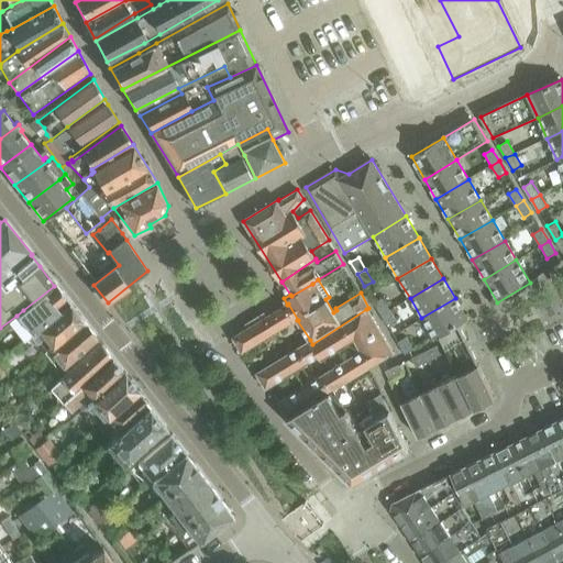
[(69,305),(54,286),(23,310),(17,316),(31,334),(69,305)]
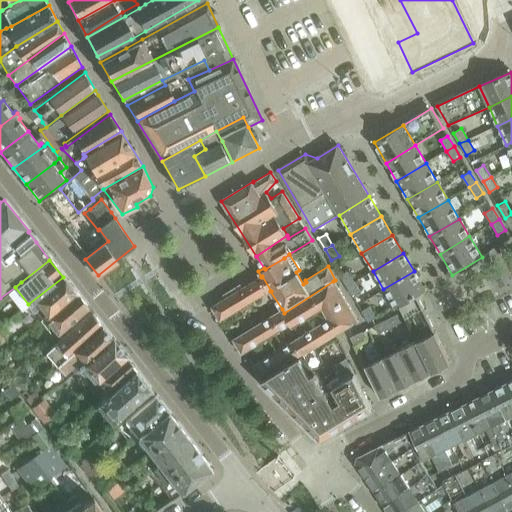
[(355,282),(348,271),(341,275),(347,286),(355,282)]
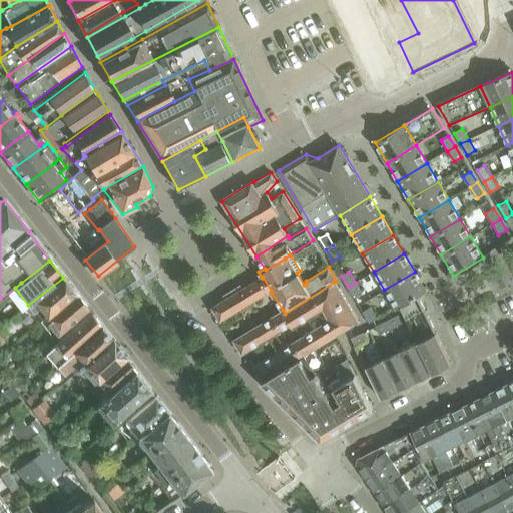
[(427,292),(415,272),(384,290),(396,310),(400,308),(418,297),(427,292)]
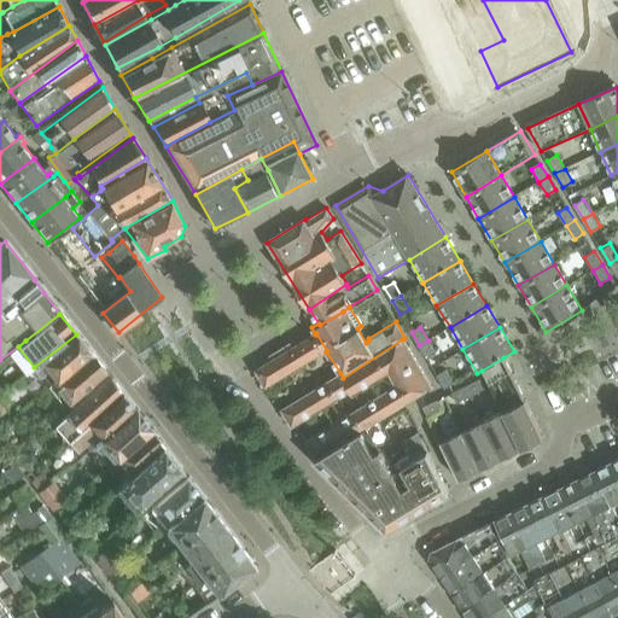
[(315,334),(256,369),(267,389),(326,351),(327,351),(316,333),(315,334)]
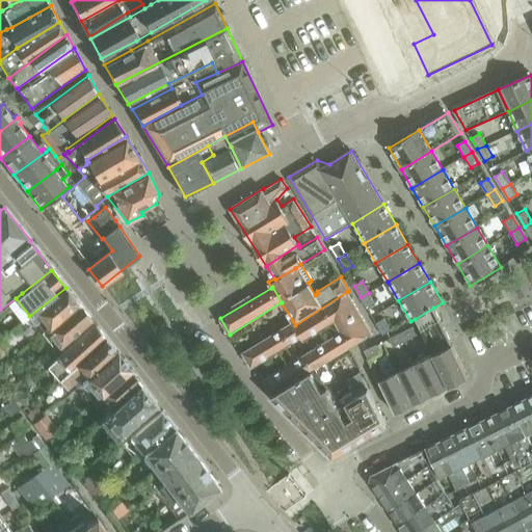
[(43,330),(78,303),(65,288),(29,316),(28,317),(25,319),(29,325),(35,321),(43,330)]
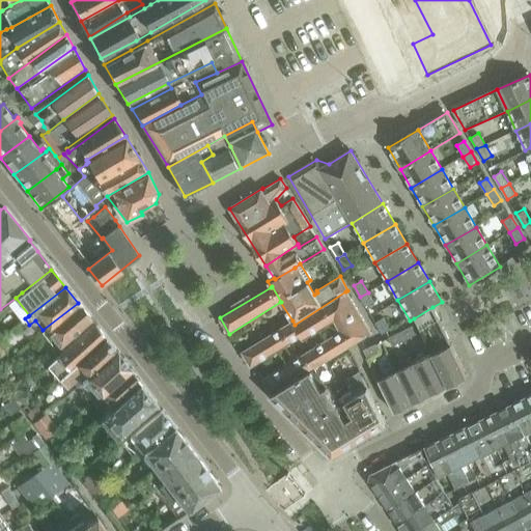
[(333,320),(355,307),(345,291),(295,325),(301,336),(303,340),(333,320)]
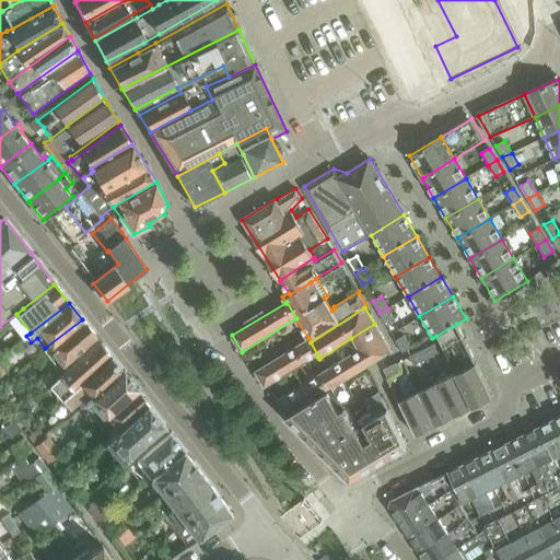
[(395,321),(388,308),(380,313),(387,325),(395,321)]
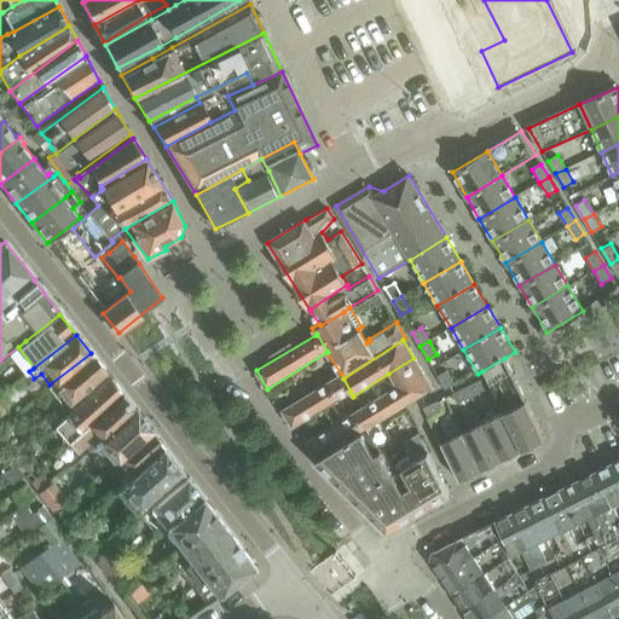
[(69,401),(106,372),(91,353),(50,385),(48,387),(63,406),(69,401)]
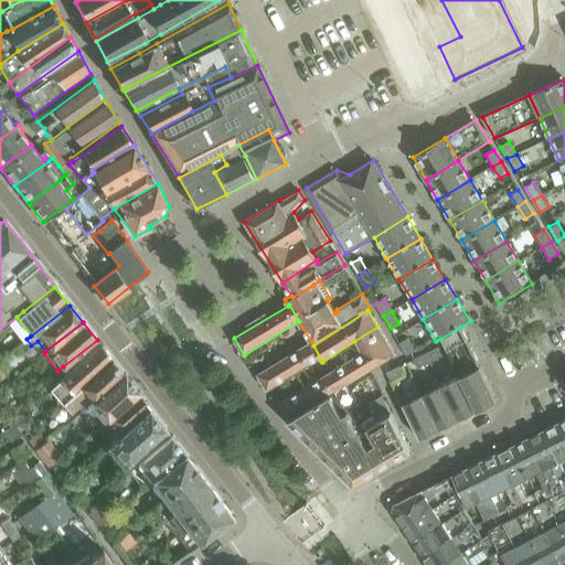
[(394,353),(377,327),(354,341),(361,352),(371,369),(394,353)]
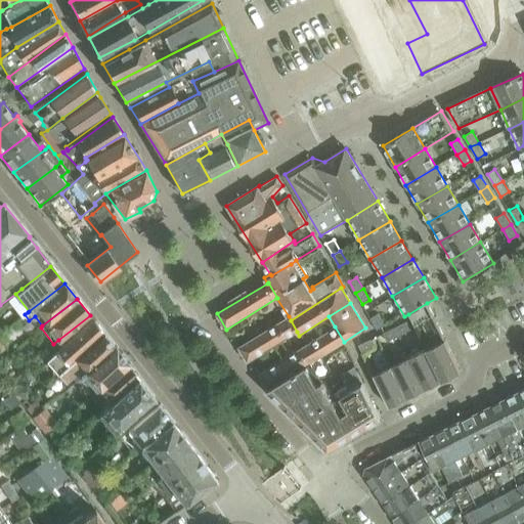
[(444,339),(427,303),(408,314),(425,349),(427,348),(444,339)]
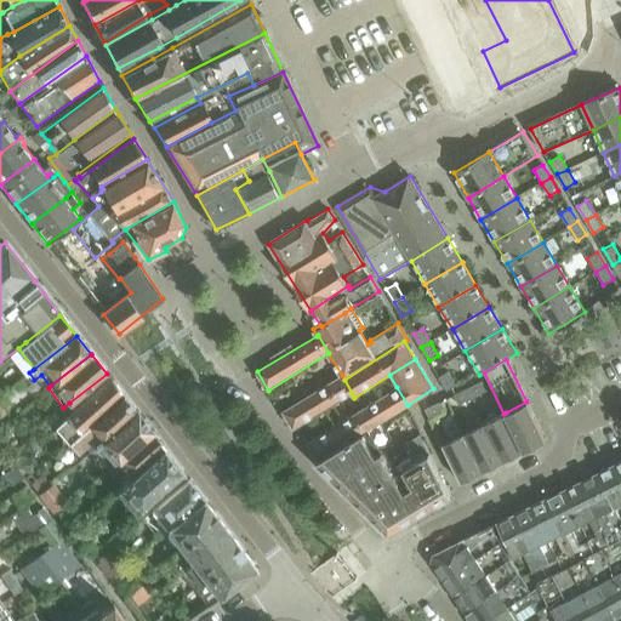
[(457,385),(449,371),(439,377),(448,391),(457,385)]
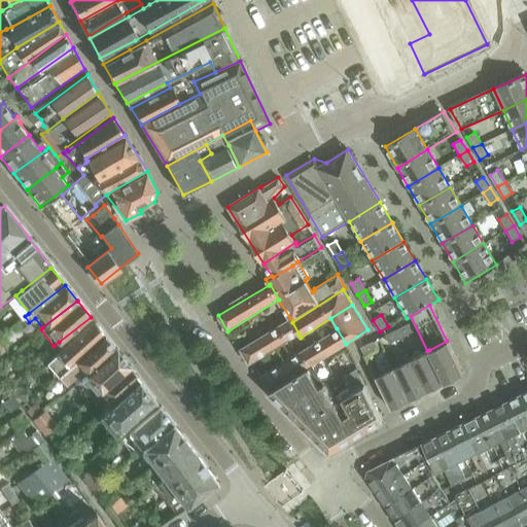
[(299,334),(292,322),(290,318),(241,350),(250,363),(299,334)]
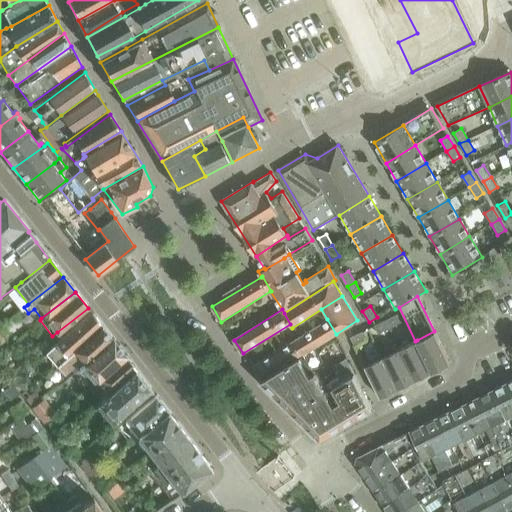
[(54,366),(102,327),(91,312),(45,351),(53,361),(51,363),(54,366)]
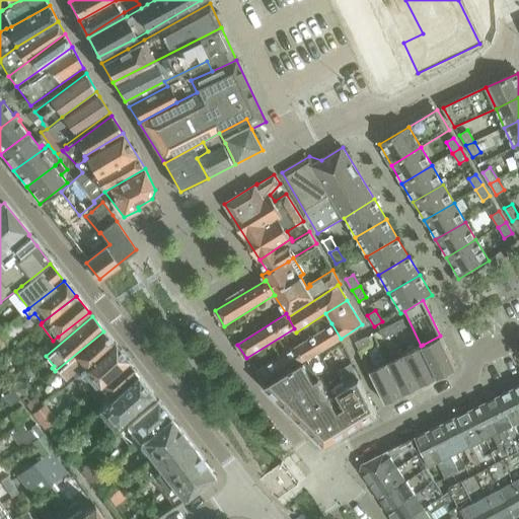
[(408,326),(403,318),(391,324),(395,332),(408,326)]
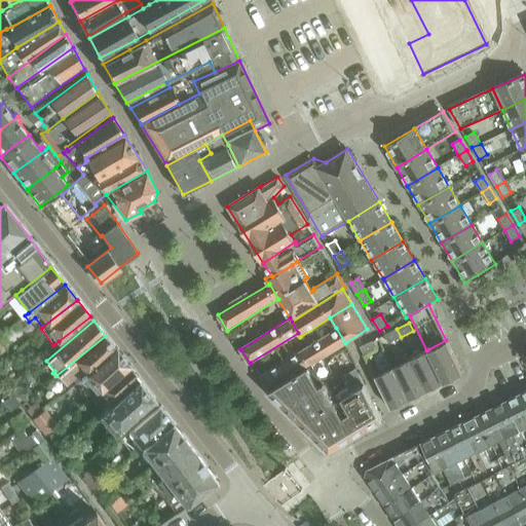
[(308,367),(345,343),(336,328),(298,352),(308,367)]
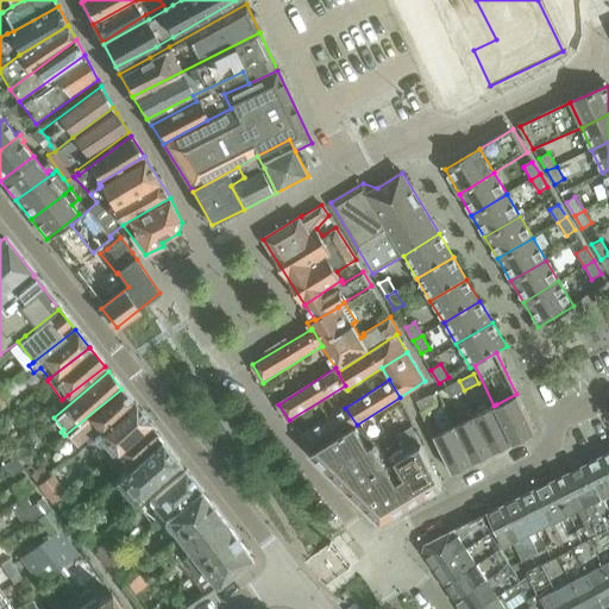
[(464,390),(459,381),(445,388),(451,397),(464,390)]
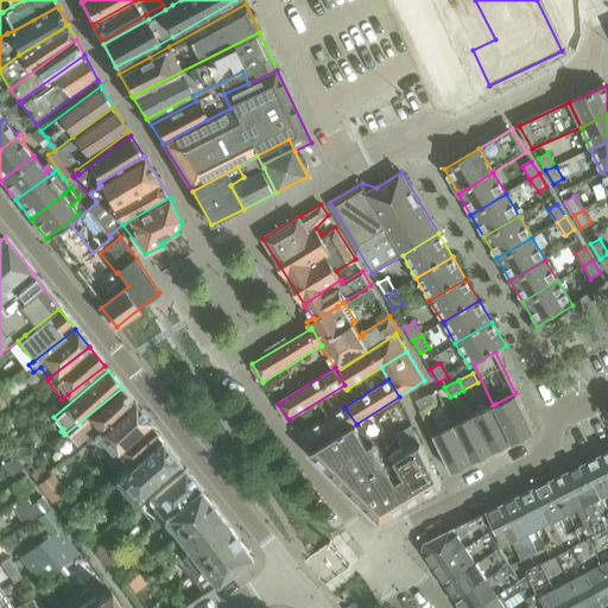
[(101,431),(133,405),(121,388),(64,435),(68,439),(70,437),(75,442),(95,424),(101,431)]
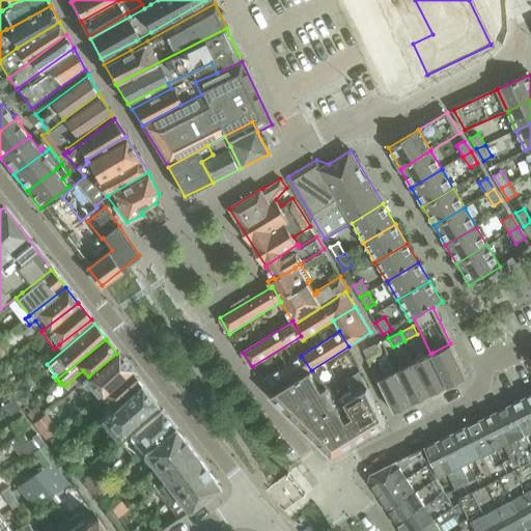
[(381,353),(376,343),(364,350),(368,358),(381,353)]
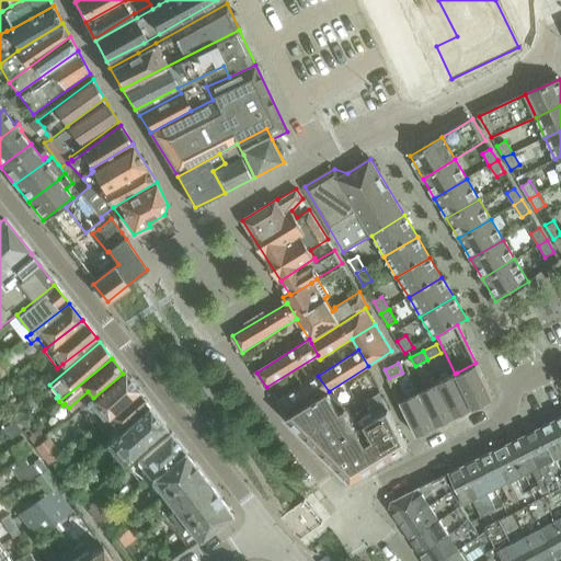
[(493,398),(476,363),(457,373),(473,408),(493,398)]
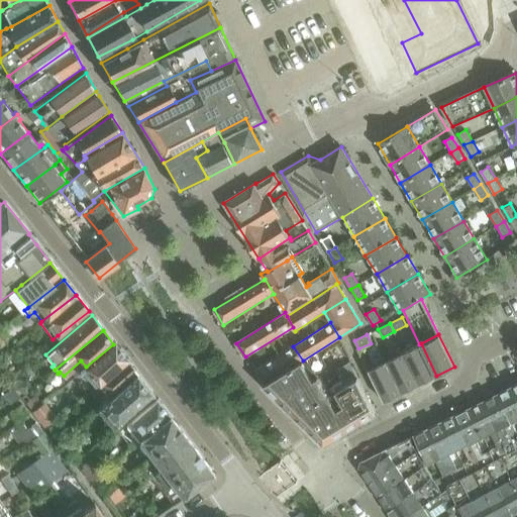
[(421,343),(419,344),(404,351),(420,384),(436,376),(421,343)]
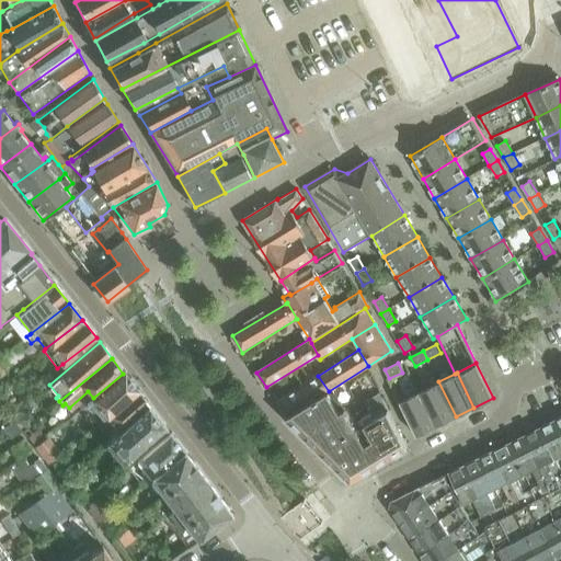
[(107,415),(137,391),(123,374),(93,398),(87,403),(90,408),(86,411),(96,424),(107,415)]
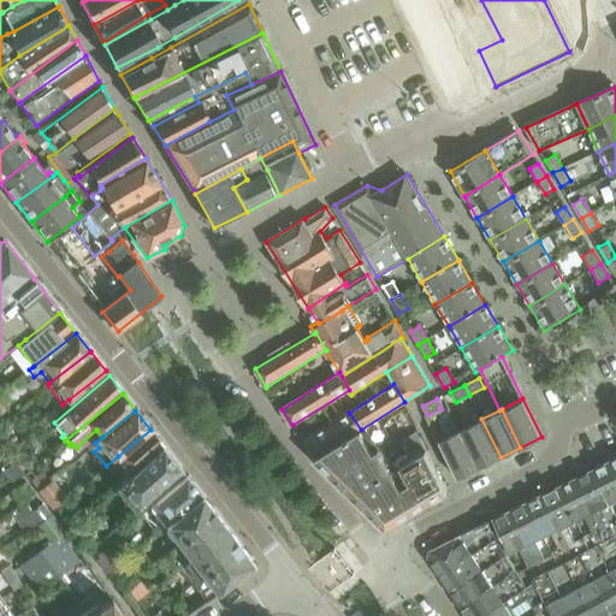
[(317,457),(361,430),(349,413),(304,442),(317,457)]
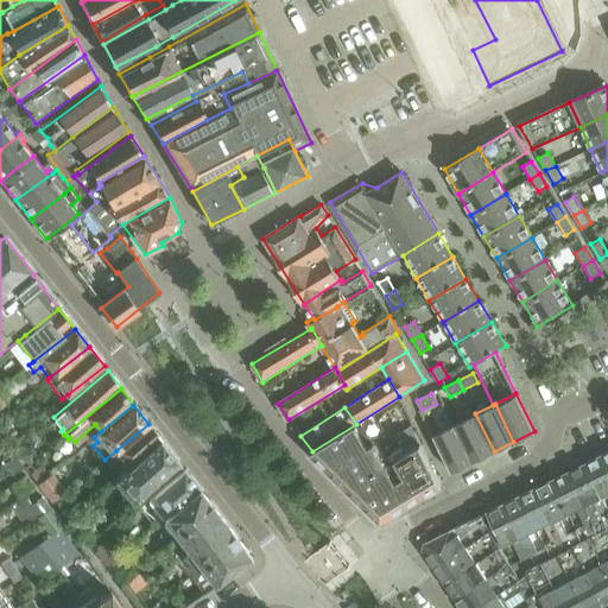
[(494,451),(475,413),(455,424),(474,462),(494,451)]
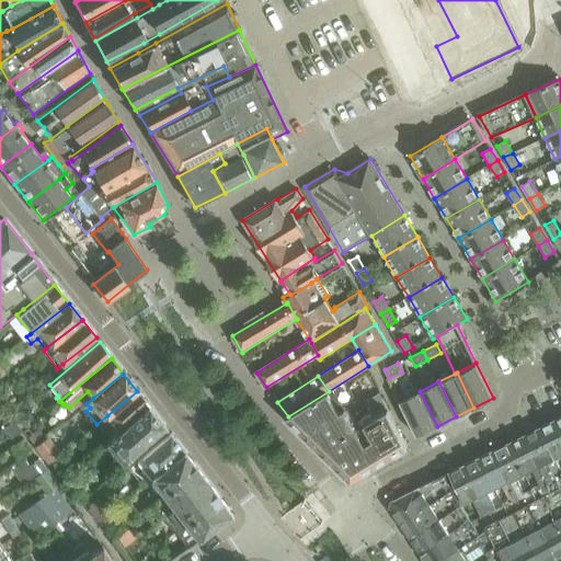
[(119,431),(148,408),(137,391),(107,415),(96,424),(110,439),(119,431)]
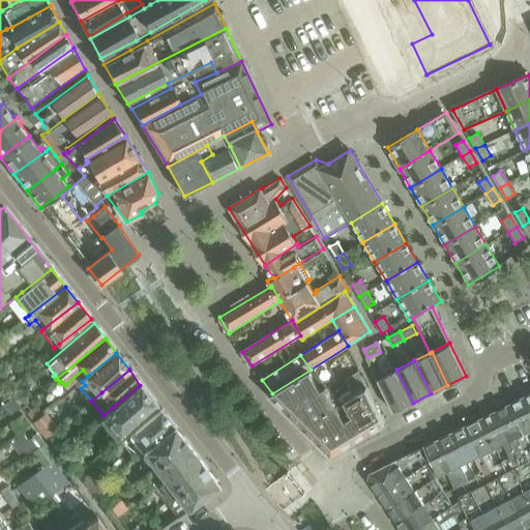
[(286,407),(317,379),(311,370),(272,393),(286,407)]
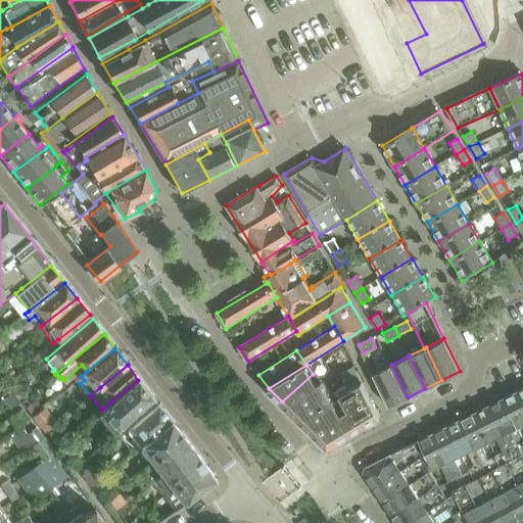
[(408,397),(391,365),(373,374),(388,407),(408,397)]
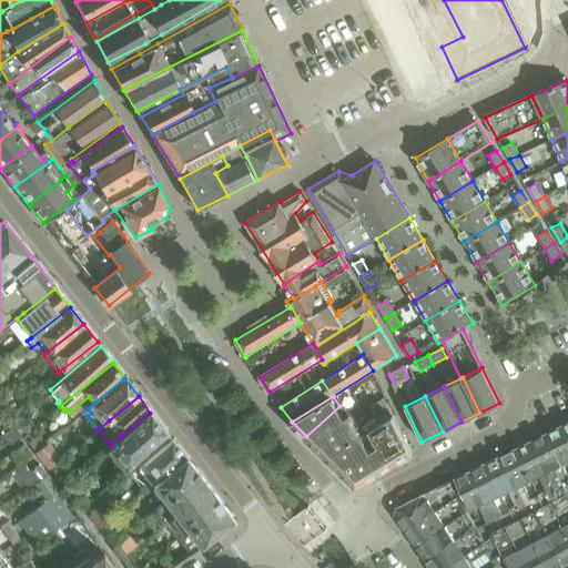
[(414,452),(394,414),(385,397),(369,407),(378,424),(362,435),(331,459),(331,464),(334,468),(338,467),(346,475),(346,480),(351,484),(355,484),(361,484),(414,452)]
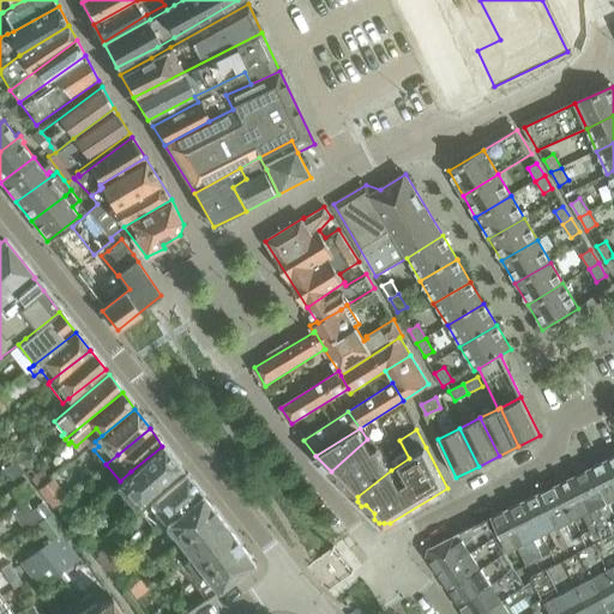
[(391,470),(371,438),(367,439),(331,471),(336,477),(336,481),(342,487),(347,486),(357,497),(391,470)]
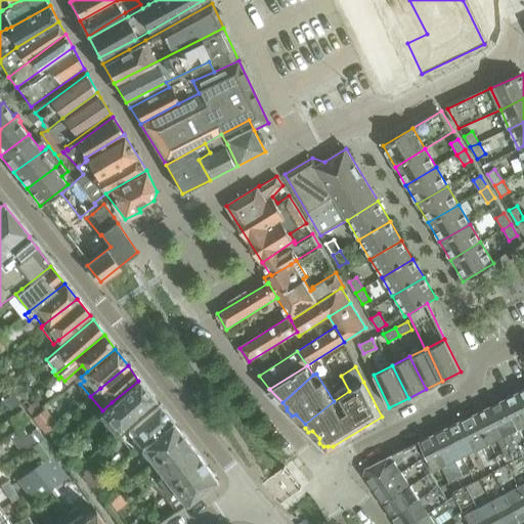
[(118,429),(153,399),(138,381),(112,402),(102,410),(98,413),(115,432),(118,429)]
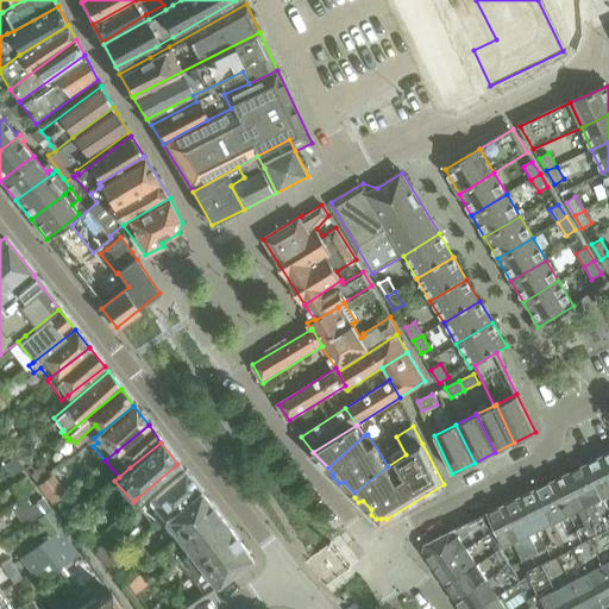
[(608,468),(603,457),(586,465),(603,497),(608,494),(608,468)]
